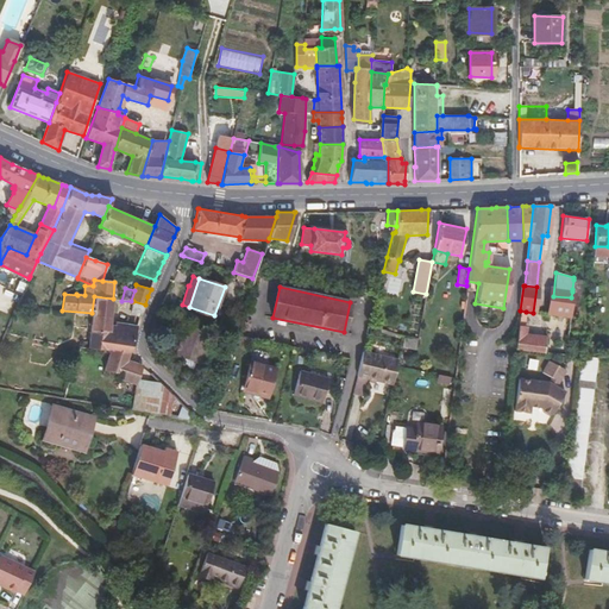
[(138,380),(143,365),(127,360),(129,352),(131,352),(133,343),(110,338),(111,325),(113,300),(113,299),(94,296),(92,313),(90,326),(75,325),(74,340),(88,341),(87,347),(111,351),(104,370),(123,374),(120,380),(135,384),(137,384),(138,380)]
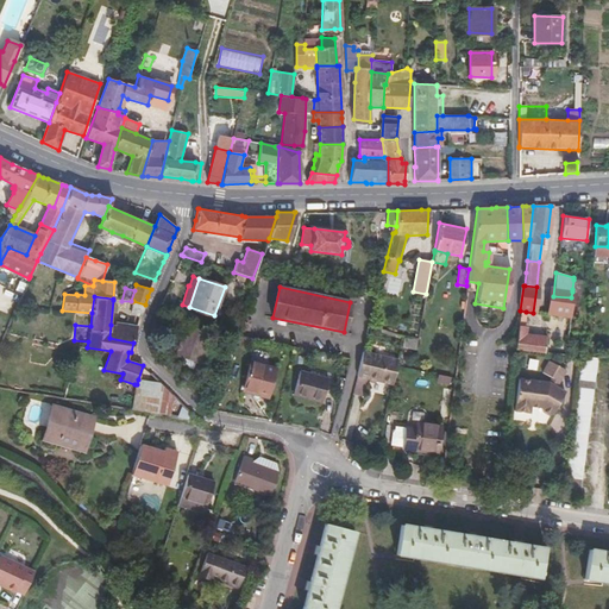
[(551,315),(570,318),(571,297),(553,296),(551,315)]
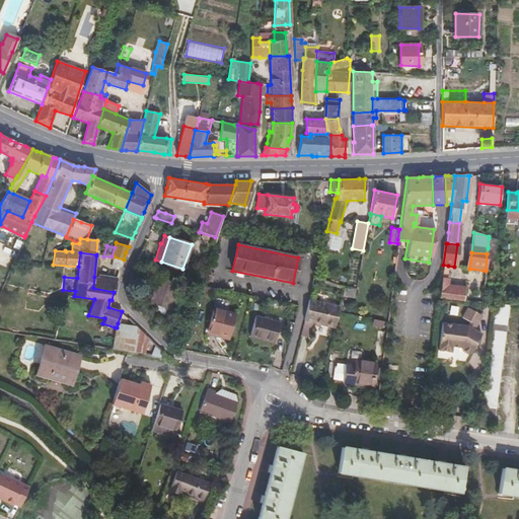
[(113,268),(120,270),(124,260),(114,256),(113,256),(113,268)]
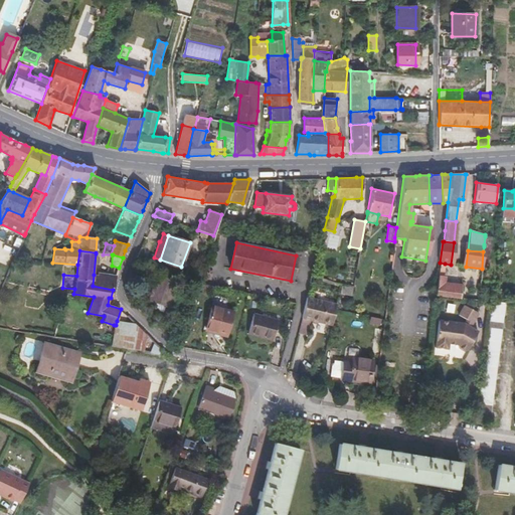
[(155,303),(164,306),(169,308),(180,276),(160,269),(158,276),(156,275),(147,300),(155,303)]
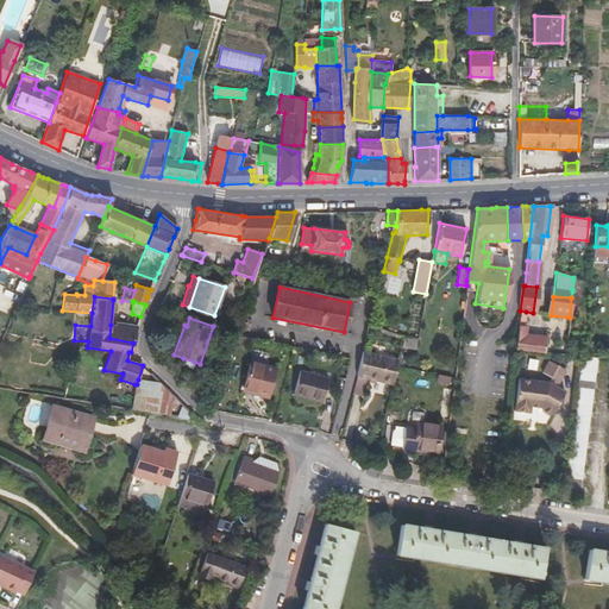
[(136,330),(111,325),(110,338),(133,343),(133,341),(135,337),(136,330)]
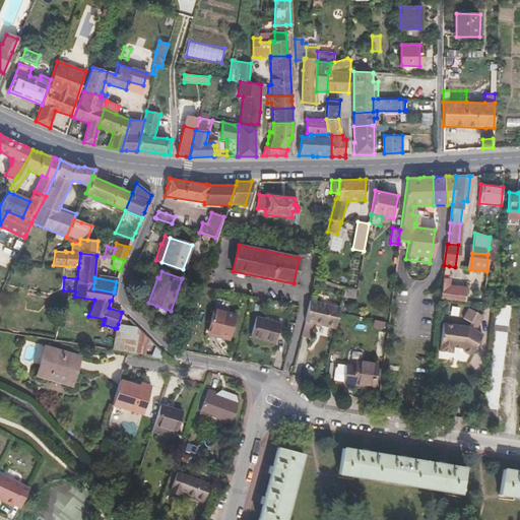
[(450,278),(447,278),(442,277),(439,298),(464,301),(465,286),(449,284),(450,278)]
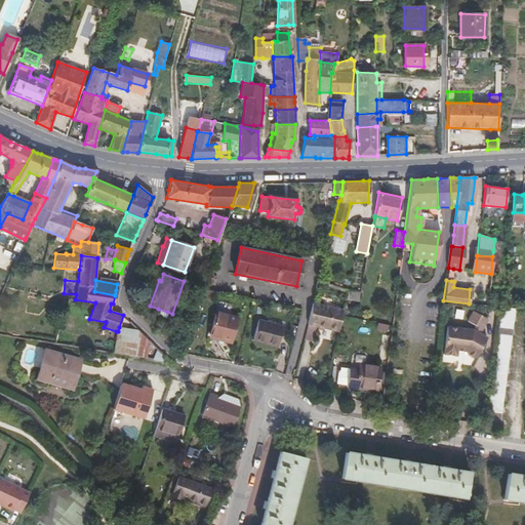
[(360,292),(348,291),(346,299),(358,301),(360,292)]
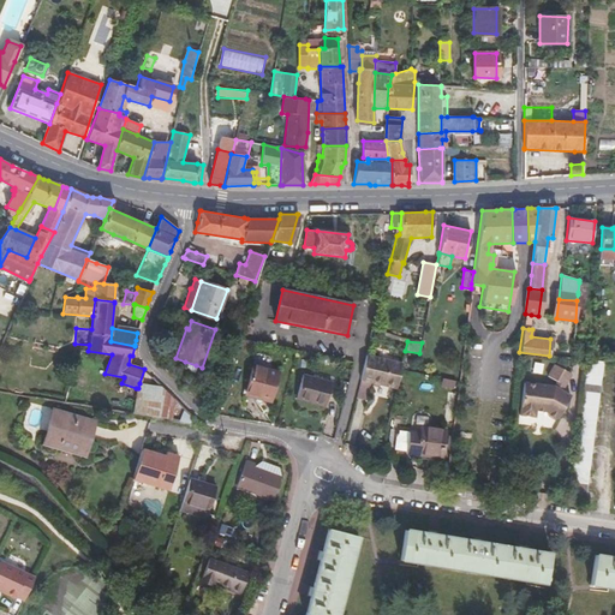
[(366,354),(359,381),(356,398),(368,400),(372,383),(395,388),(401,366),(401,364),(402,363),(366,354)]
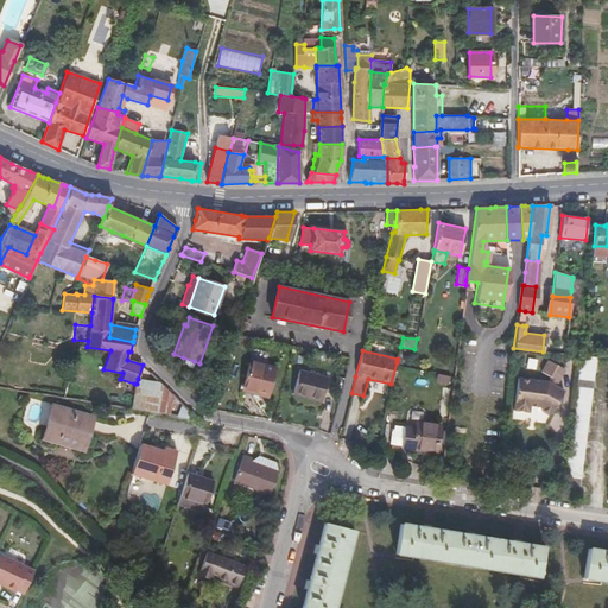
[(578,494),(596,356),(595,356),(588,356),(578,355),(562,492),(578,494)]
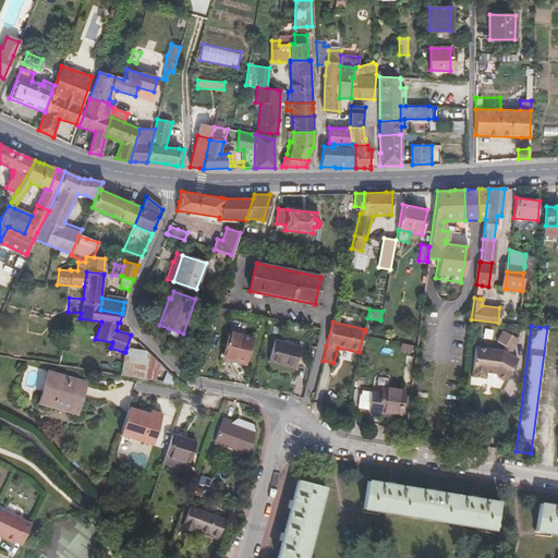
[(176,338),(178,331),(168,328),(166,334),(176,338)]
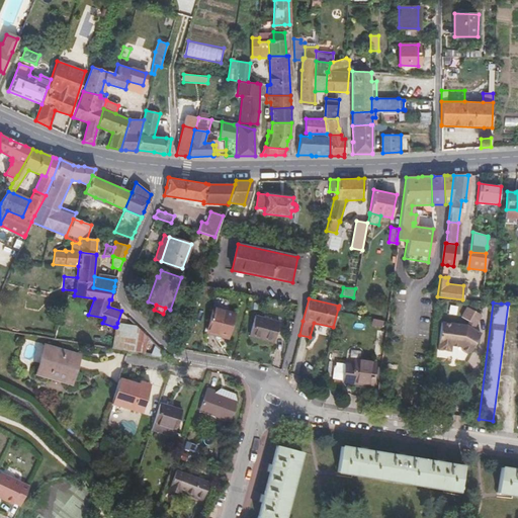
[(213,308),(205,333),(227,338),(234,314),(213,308)]
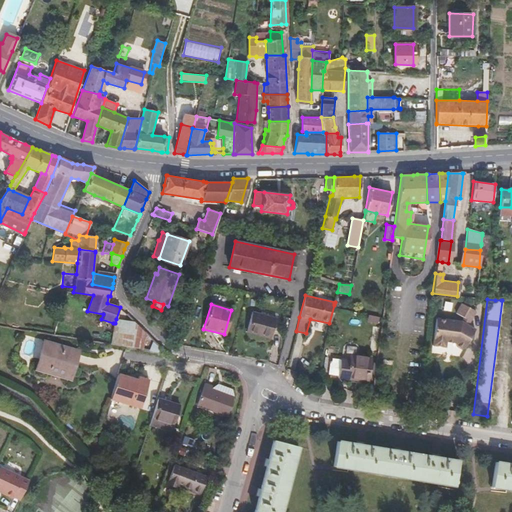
[(461,304),(455,314),(462,318),(469,322),(475,312),(461,304)]
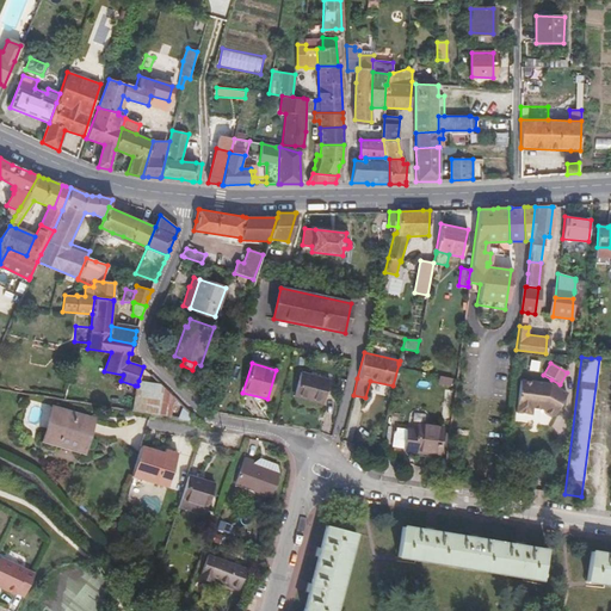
[(300,371),(294,396),(322,405),(329,380),(300,371)]
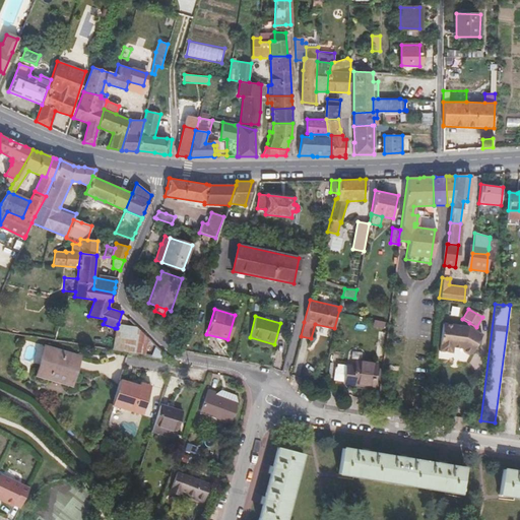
[(145,353),(147,337),(137,327),(136,326),(118,324),(117,328),(115,328),(113,348),(145,353)]
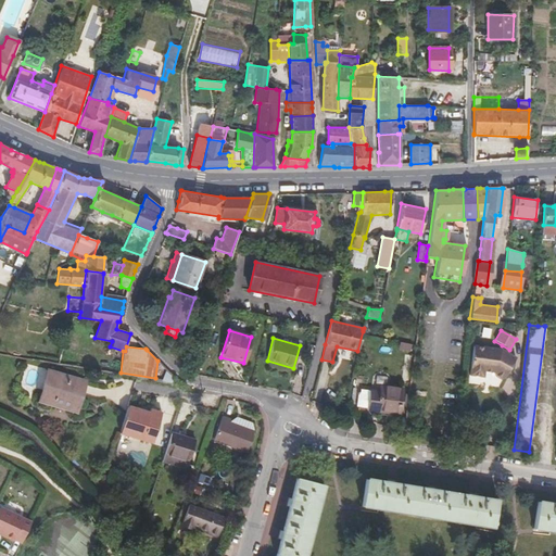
[(500,350),(472,346),(468,376),(482,377),(482,371),(493,373),(494,377),(500,380),(503,379),(515,358),(506,354),(500,350)]
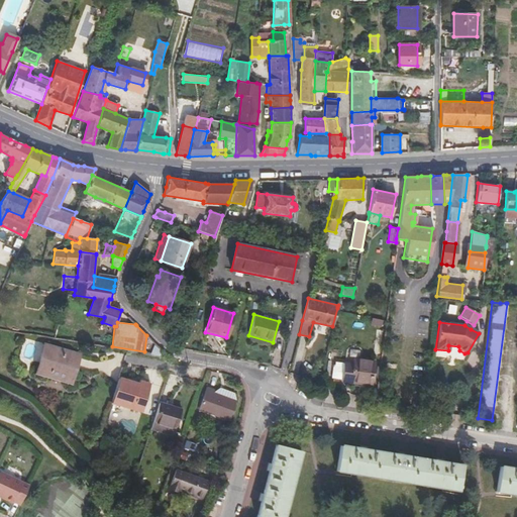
[(79,354),(45,344),(36,373),(70,383),(79,354)]
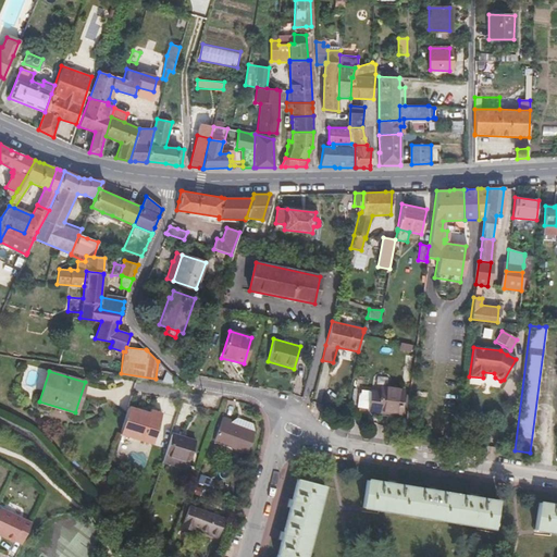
[(360,410),(369,411),(398,415),(401,391),(380,387),(380,392),(371,391),(360,388),(360,392),(359,391),(355,394),(356,395),(355,406),(353,406),(353,410),(360,411),(360,410)]
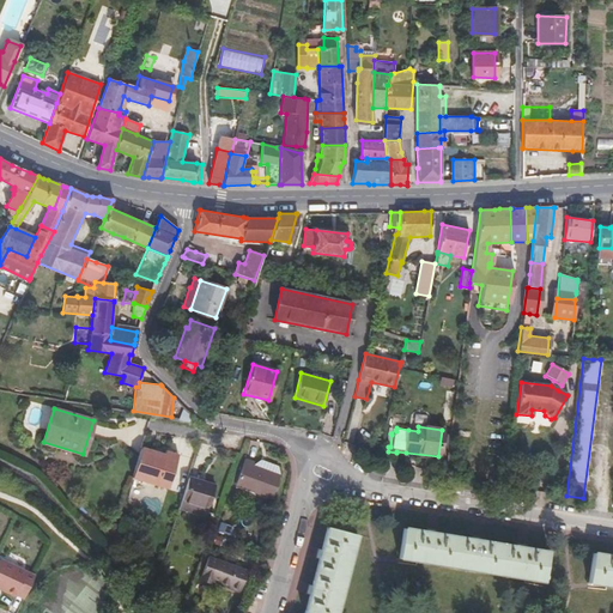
[(131,477),(165,490),(177,455),(164,450),(163,454),(140,445),(131,477)]
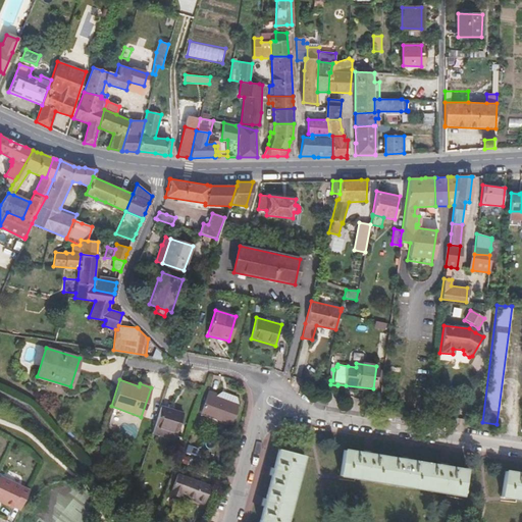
[(239,404),(237,403),(216,396),(219,394),(209,389),(200,413),(230,424),(239,404)]
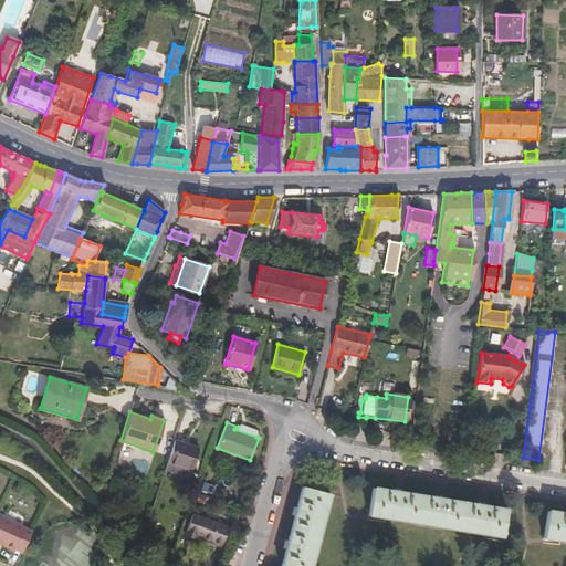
[(240,423),(238,427),(234,429),(257,437),(255,429),(240,423)]
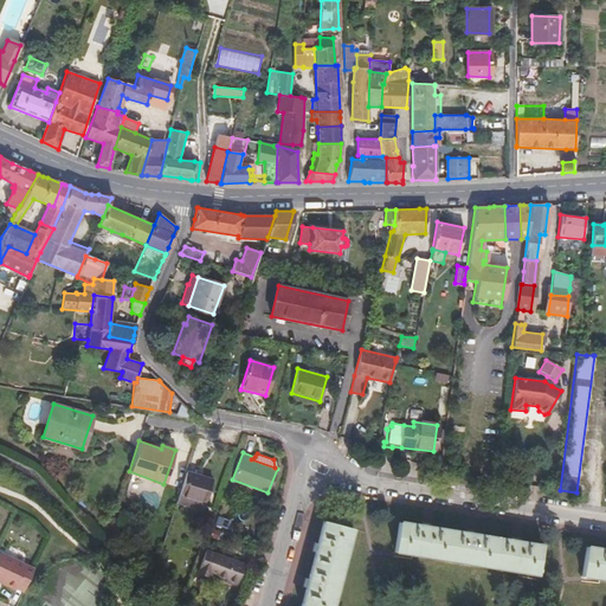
[(176,502),(193,508),(195,500),(206,503),(213,479),(186,471),(176,502)]
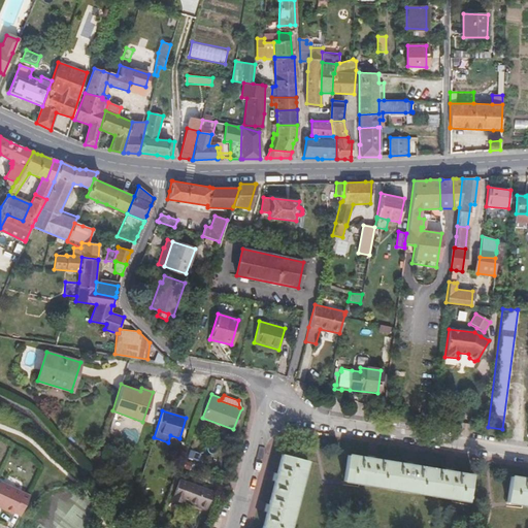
[(176,446),(179,438),(170,435),(168,442),(176,446)]
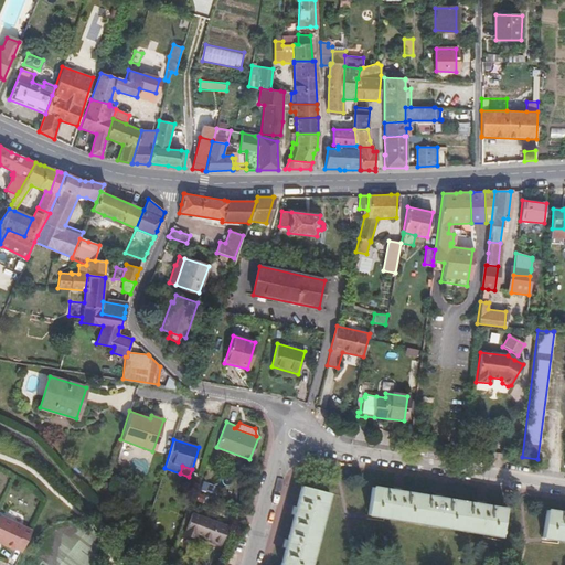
[(301,486),(279,564),(309,564),(329,493),(301,486)]
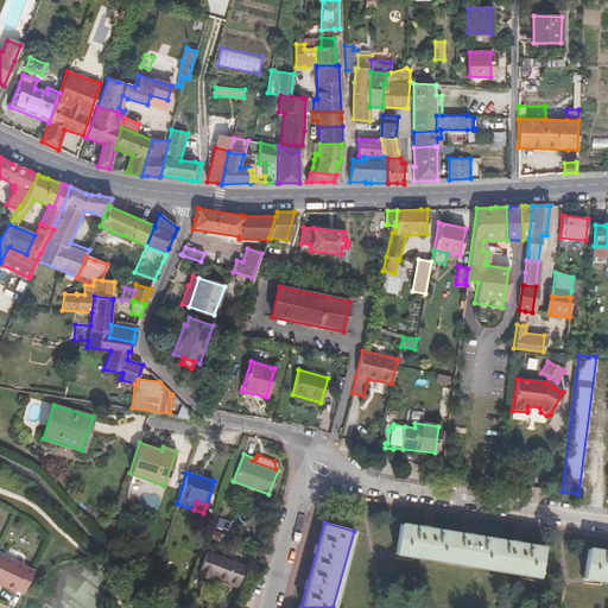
[(544,546),(399,523),(394,553),(539,577),(544,546)]
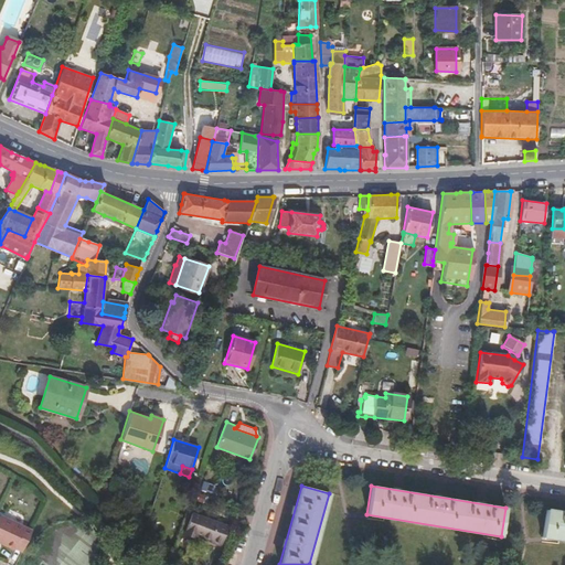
[(564,511),(546,509),(542,537),(564,541),(564,511)]
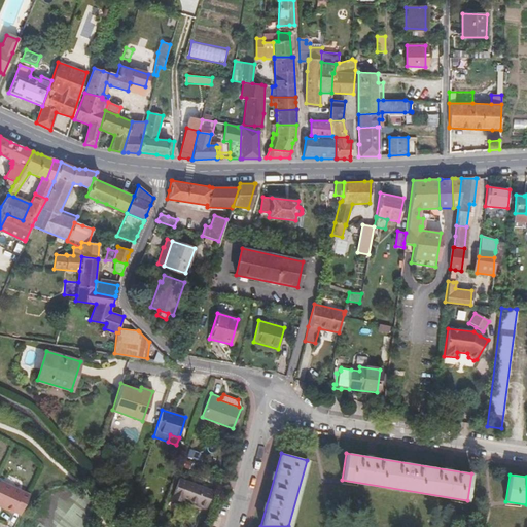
[(179,478),(171,498),(181,502),(183,499),(197,503),(196,505),(206,510),(213,490),(179,478)]
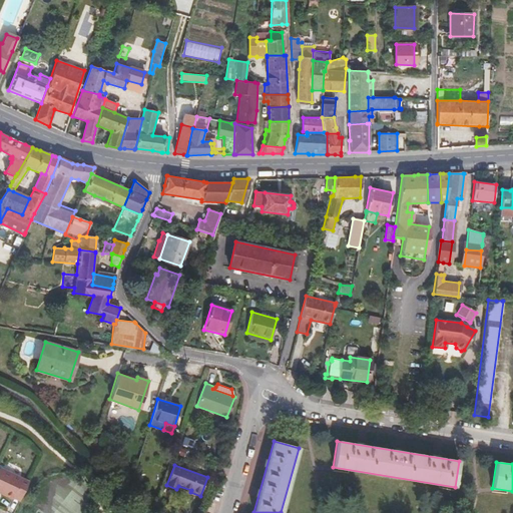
[(0,468),(0,490),(4,493),(4,494),(12,499),(13,498),(20,501),(29,483),(1,468),(0,468)]
